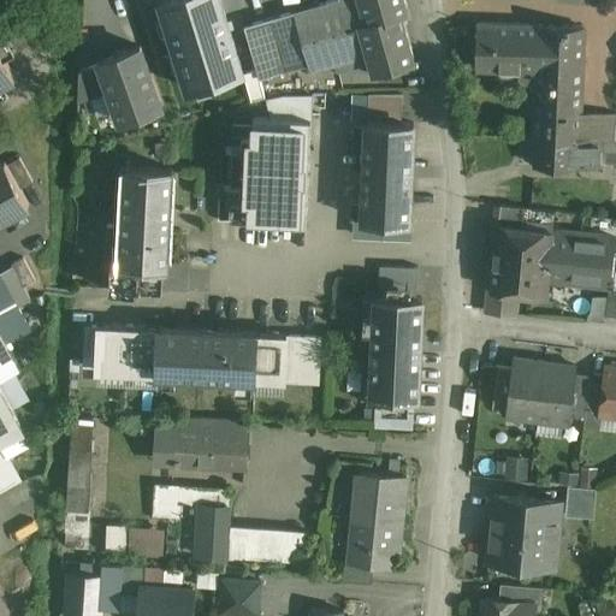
[(227,0),(164,0),(163,0),(191,90),(250,72),(227,0)]
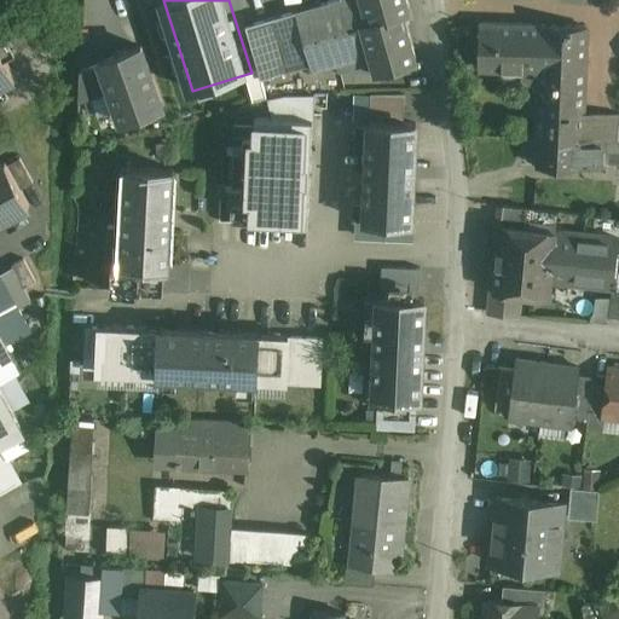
[(333,0),(296,11),(308,53),(313,70),(337,63),(370,55),(363,24),(369,22),(363,0),(333,0)]
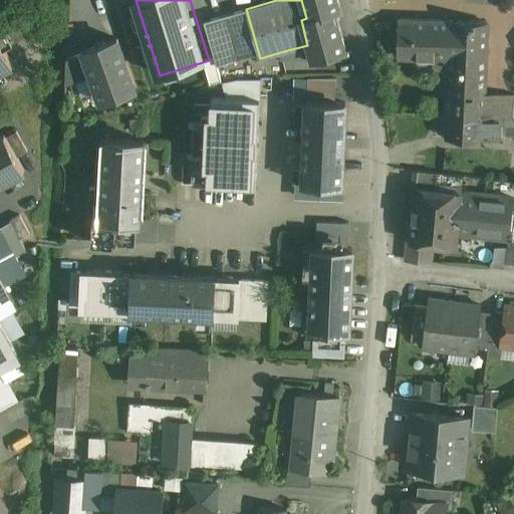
[(301,0),(306,18),(334,10),(340,9),(337,0),(301,0)]
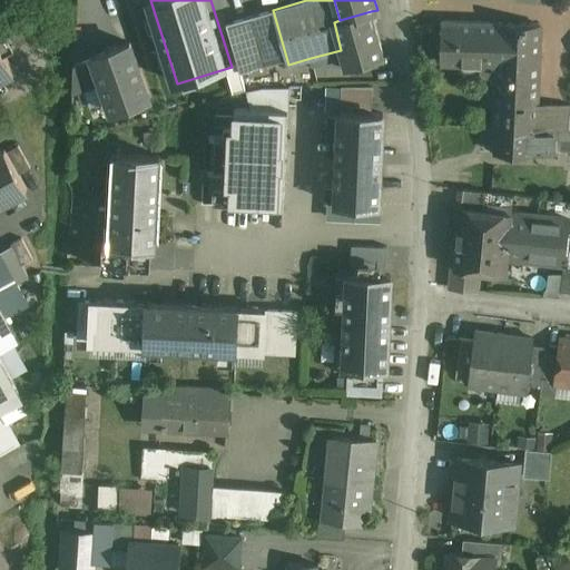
[(273,10),(252,16),(263,55),(264,55),(284,49),(273,10)]
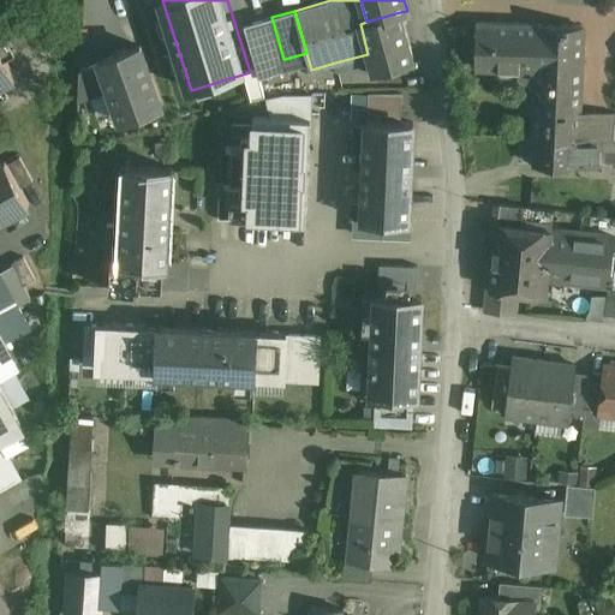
[(366,22),(360,24),(368,54),(374,71),(413,59),(400,12),(366,22)]
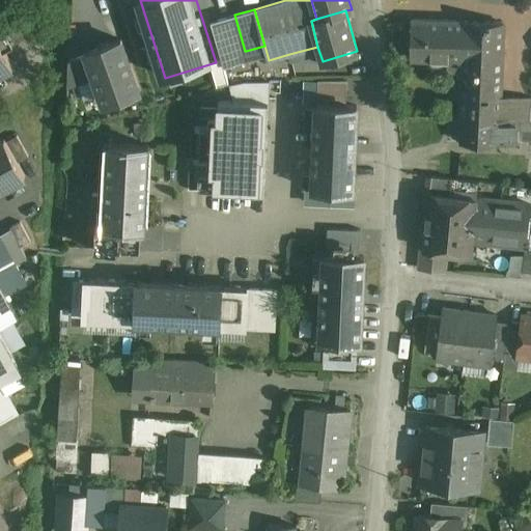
[(234,15),(212,22),(223,62),(248,55),(246,51),(245,51),(234,15)]
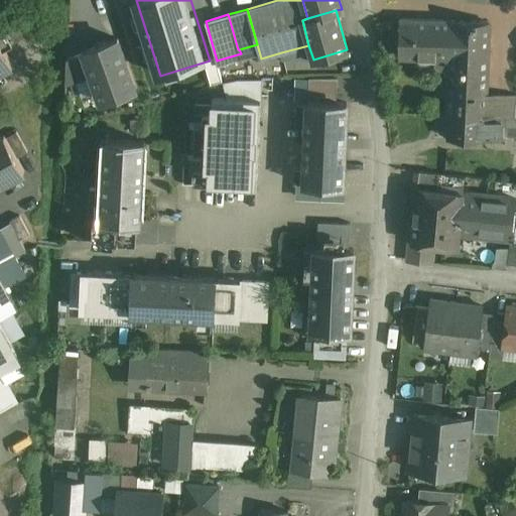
[(13,16),(0,23),(0,40),(4,48),(25,36),(13,16)]
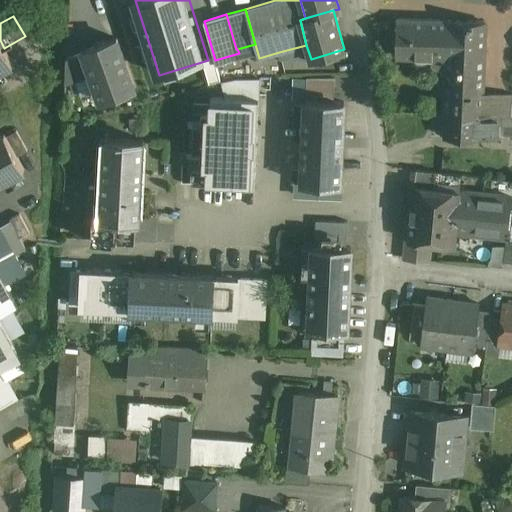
[(449,21),(397,20),(396,57),(431,58),(431,67),(442,67),(441,74),(447,74),(449,21)]
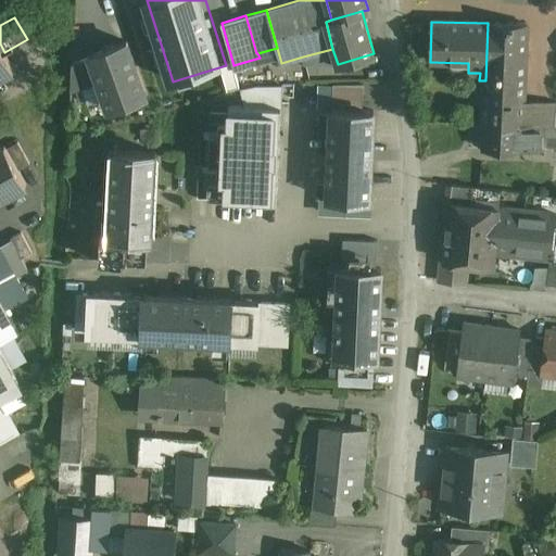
[(527,24),(488,23),(485,80),(484,123),(521,124),(522,102),(523,102),(523,101),(527,24)]
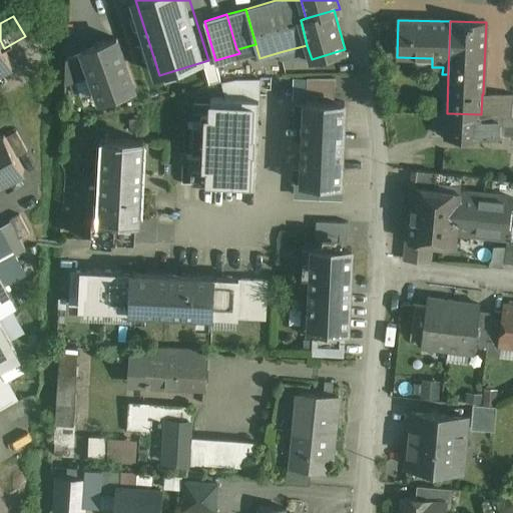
[(117,38),(83,50),(92,75),(100,99),(134,87),(117,38)]
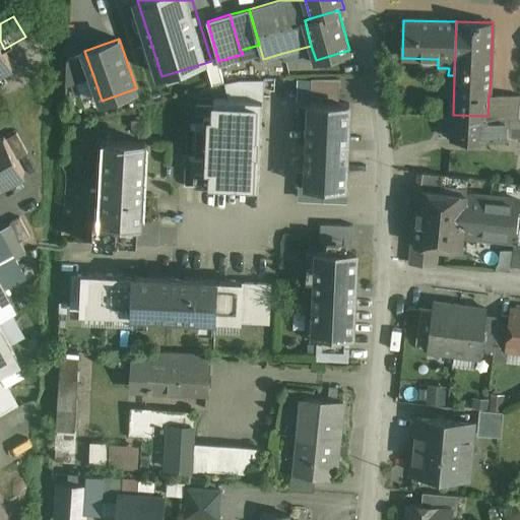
[(0,71),(13,64),(4,49),(0,41),(0,71)]
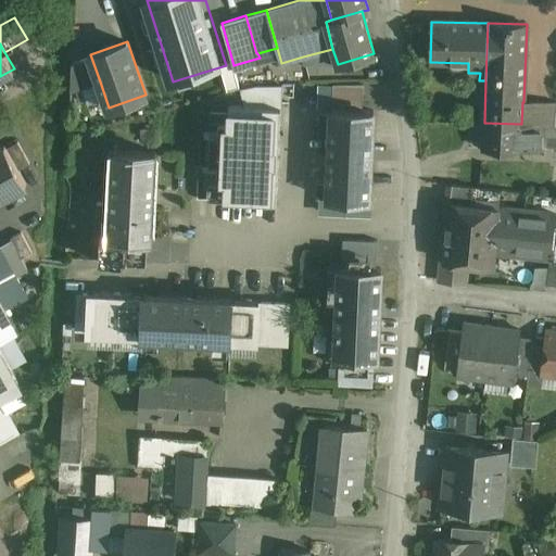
[(332,49),(303,57),(304,63),(338,64),(332,49)]
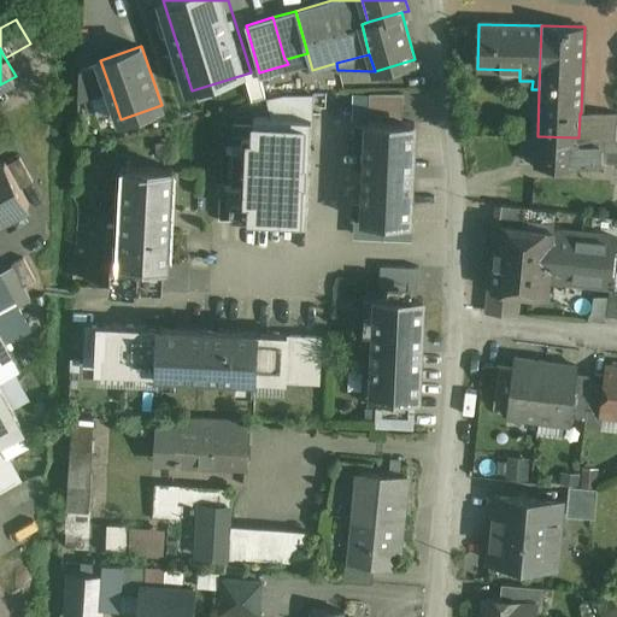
[(101,63),(80,70),(78,101),(111,90),(101,63)]
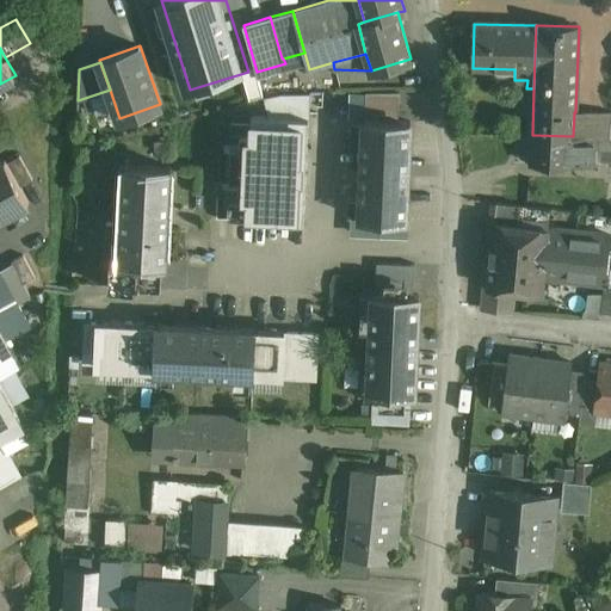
[(400,92),(368,92),(366,121),(399,122),(400,92)]
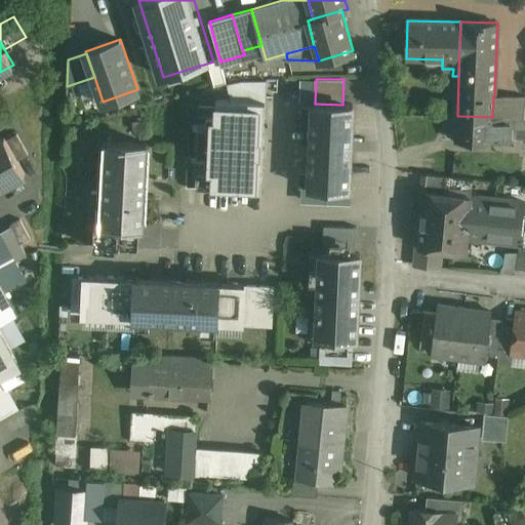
[(524,96),(494,95),(494,96),(493,96),(492,117),(513,118),(524,118),(524,96)]
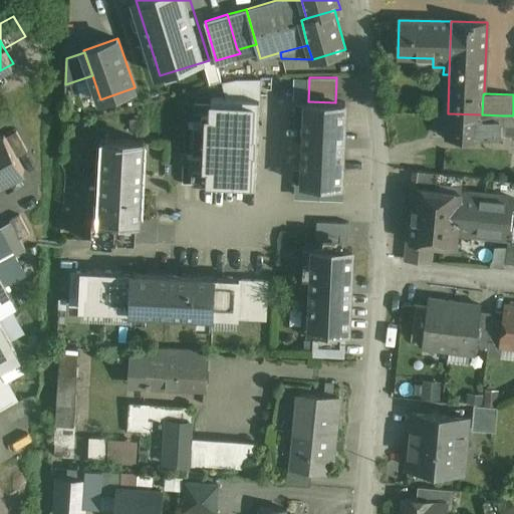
[(206,185),(255,186),(258,99),(210,97),(210,114),(202,114),(200,167),(208,167),(206,185)]
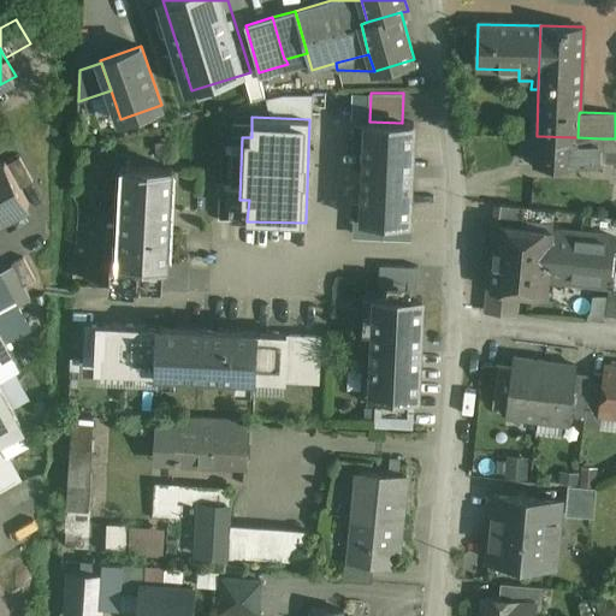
[(369,122),(368,122),(368,123),(369,123),(365,217),(363,217),(363,218),(410,220),(410,219),(409,219),(413,125),(414,125),(414,124),(402,123),(369,122)]
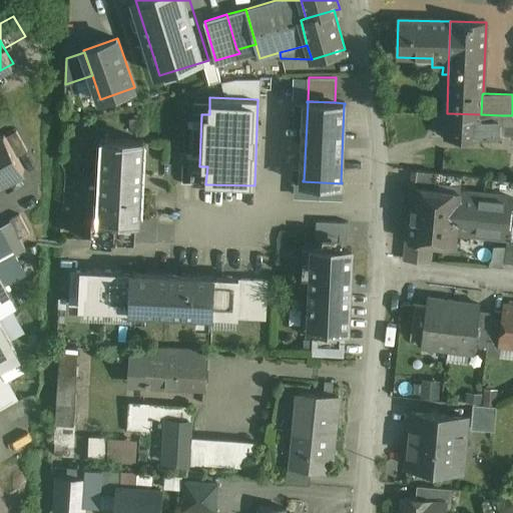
[(447,113),(443,113),(442,124),(446,124),(445,137),(500,139),(501,133),(501,115),(447,113)]
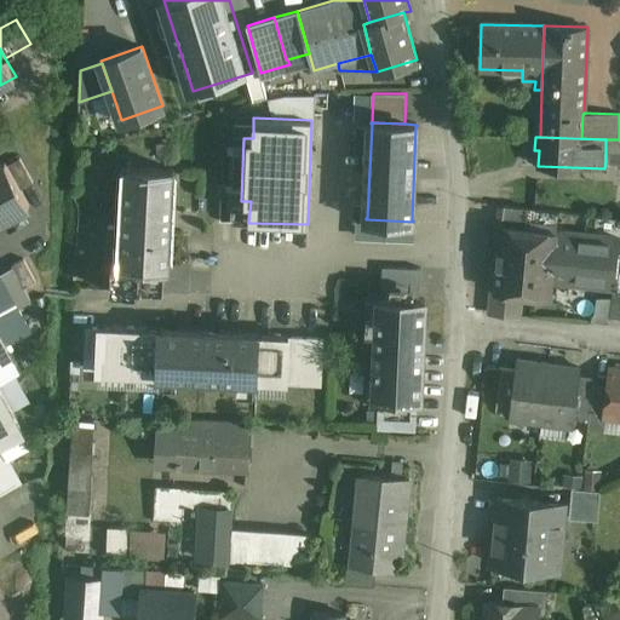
[(619,141),(606,139),(606,161),(619,161),(619,141)]
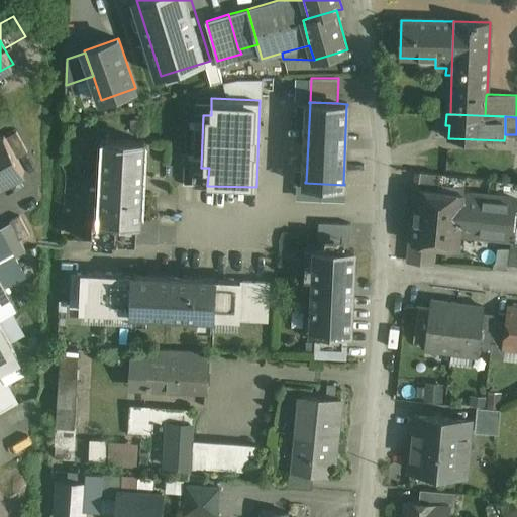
[(16,131),(6,136),(17,157),(27,151),(16,131)]
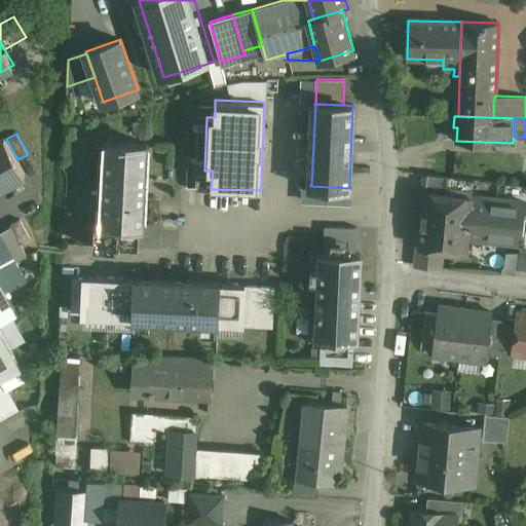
[(4,137),(0,139),(0,187),(25,174),(17,159),(6,139),(4,137)]
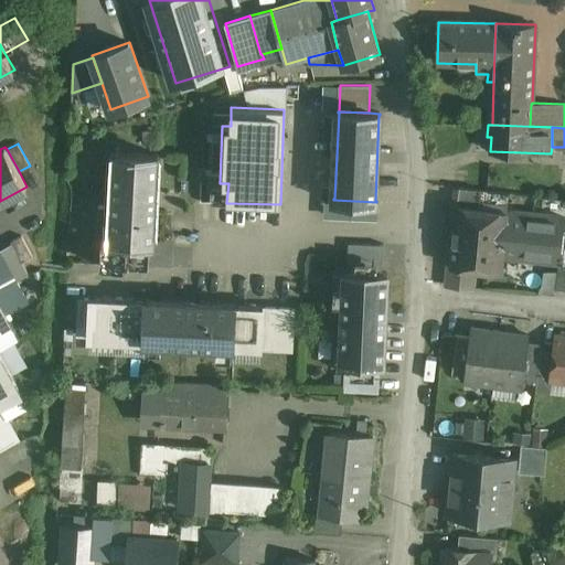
[(158,156),(116,153),(116,155),(117,155),(113,241),(113,242),(149,244),(153,244),(153,243),(152,243),(157,157),(158,157),(158,156)]
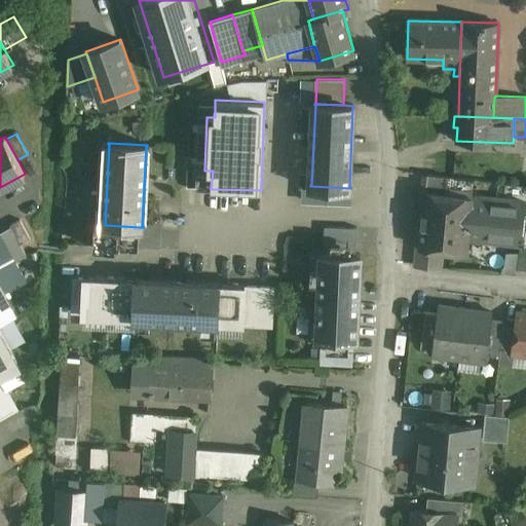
[(453,178),(427,175),(425,186),(452,189),(453,178)]
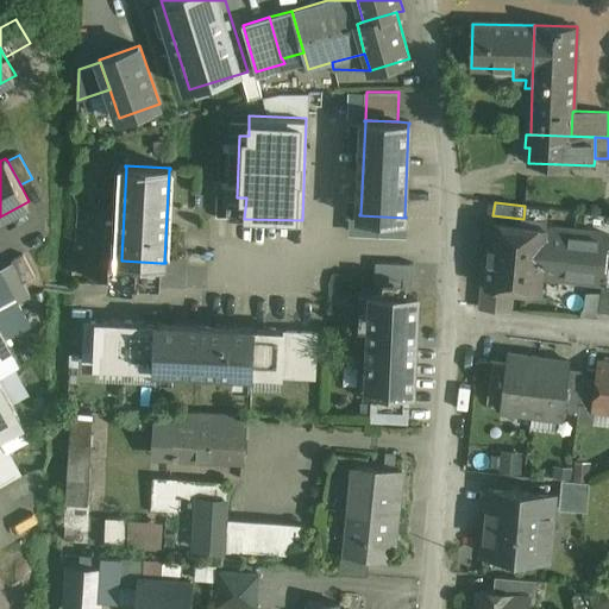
[(545,227),(494,221),(494,220),(493,220),(489,253),(542,259),(545,227)]
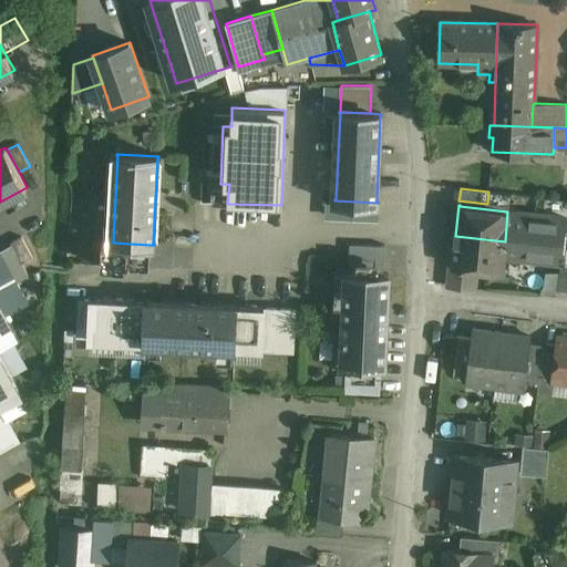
[(566,218),(507,212),(505,241),(564,248),(566,218)]
